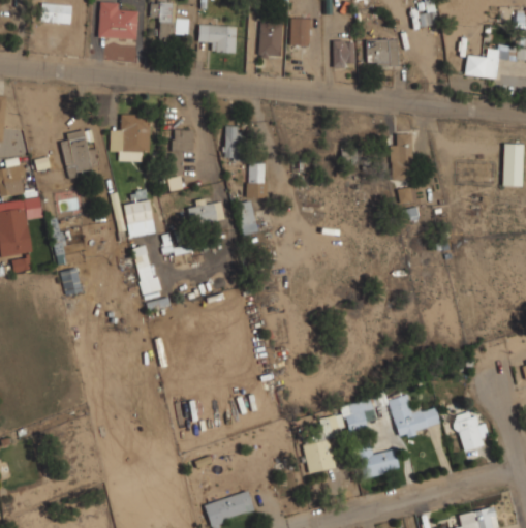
[(421,14),(422,26),(437,25),(434,0),(425,0),(426,13),(421,14)]
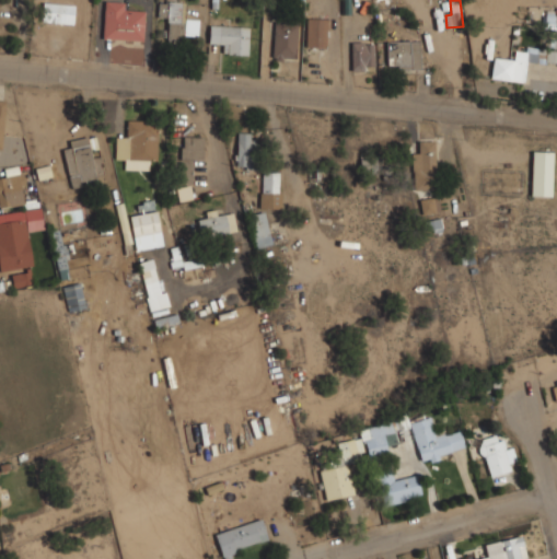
[(146,13),(126,13),(127,2),(105,2),(104,41),(146,41),(146,13)]
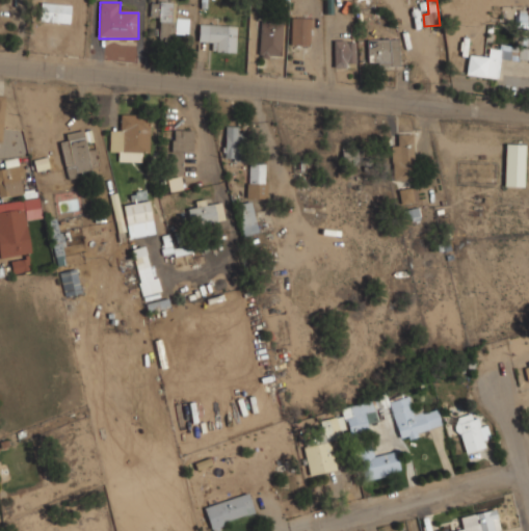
[(161,2),(161,38),(190,38),(190,18),(179,18),(179,2),(161,2)]
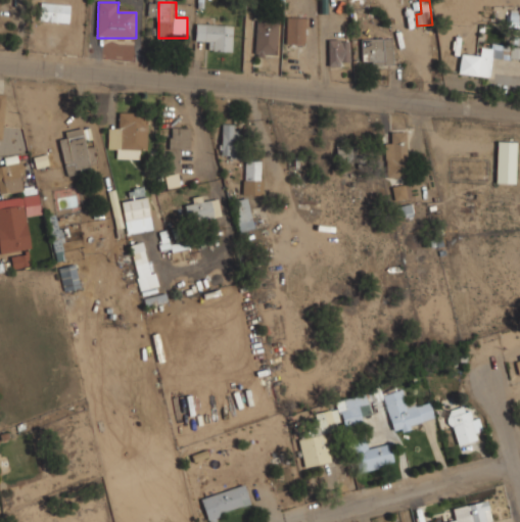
[(518,28),(519,26),(519,16),(513,13),(509,25),(518,28)]
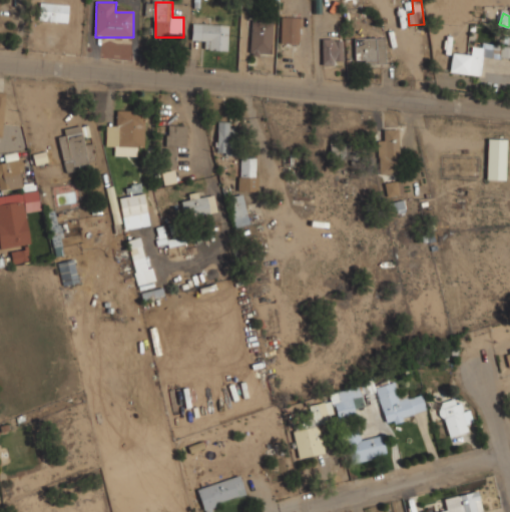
[(302,44),(302,17),(283,17),(283,44),(302,44)]
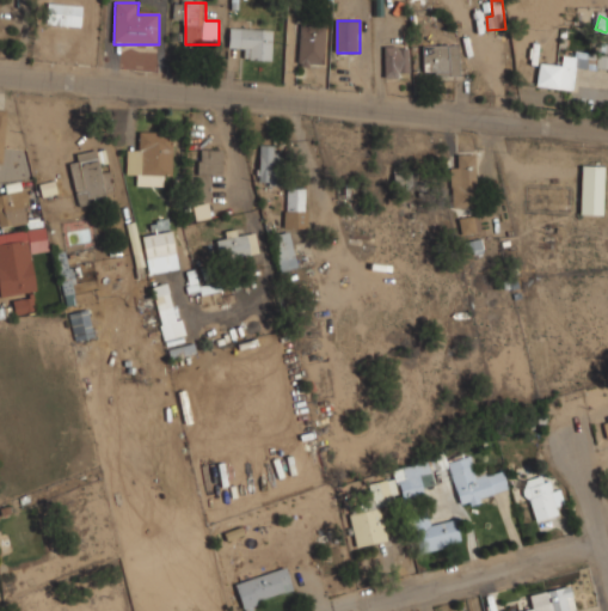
[(300,65),(326,65),(326,26),(300,26),(300,65)]
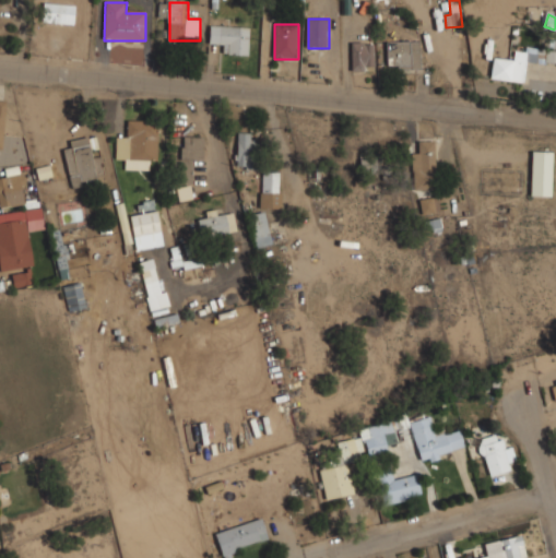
[(249,55),(251,28),(211,26),(210,43),(220,44),(220,54),(249,55)]
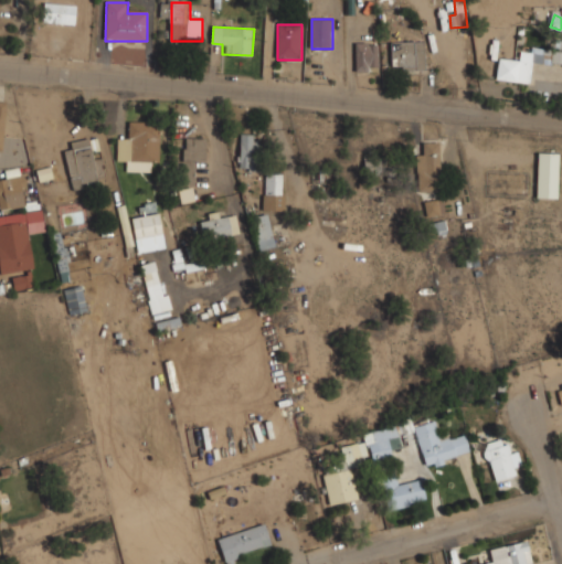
[(380,42),(357,42),(357,73),(380,73),(380,42)]
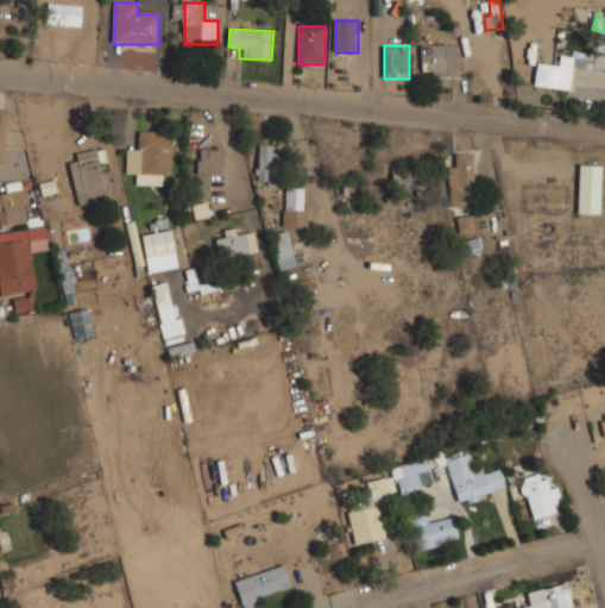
[(459,45),(422,45),(422,77),(459,77),(459,45)]
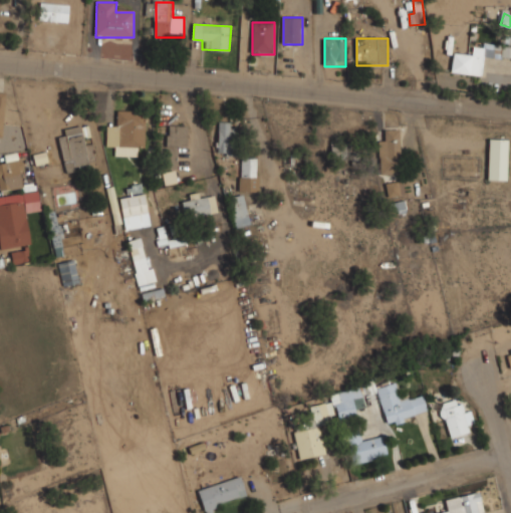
[(483,75),(485,56),(494,57),(494,49),(475,47),(474,55),(454,53),(452,73),(483,75)]
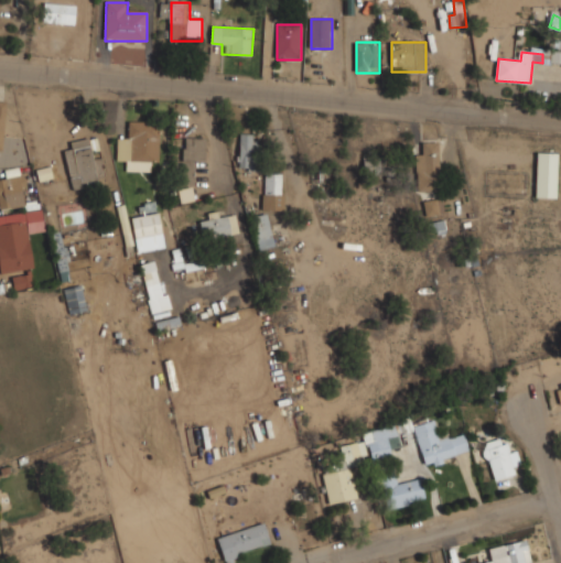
[(160,162),(160,121),(129,122),(129,140),(118,140),(118,162),(160,162)]
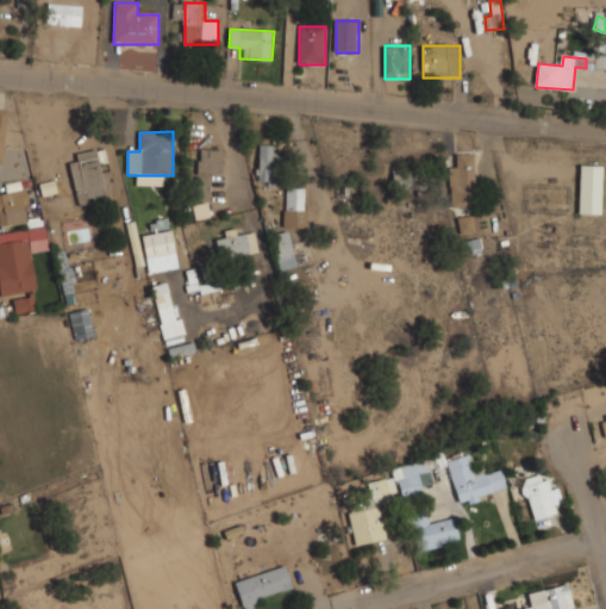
[(279,145),(258,145),(258,185),(279,185),(279,145)]
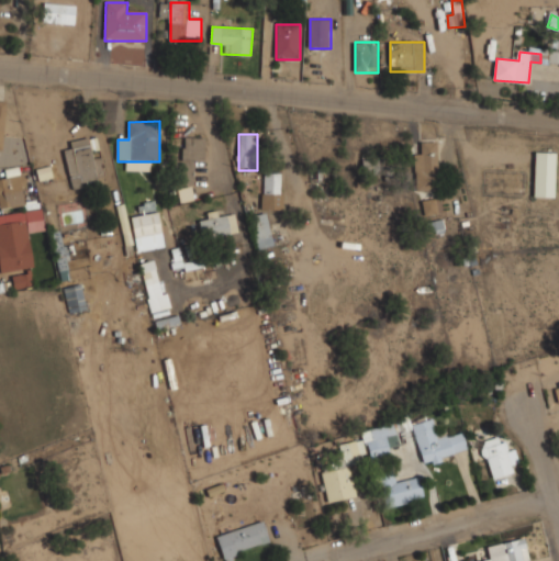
[(175,184),(196,184),(196,160),(205,160),(205,137),(183,137),(183,160),(175,160),(175,184)]
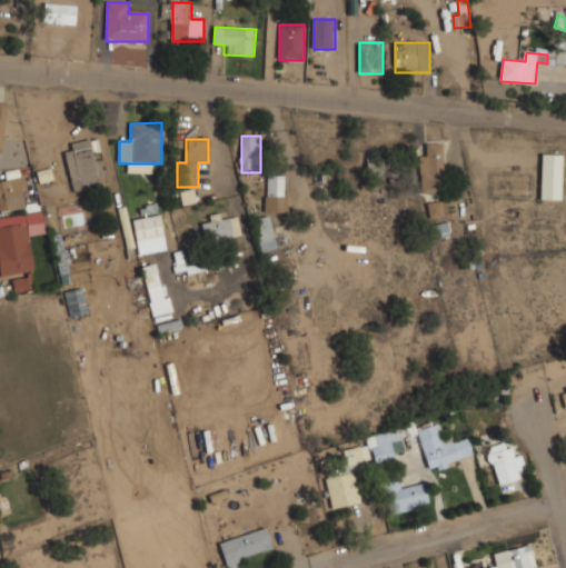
[(92,140),(72,145),(75,151),(66,152),(75,193),(109,186),(103,159),(96,161),(92,140)]
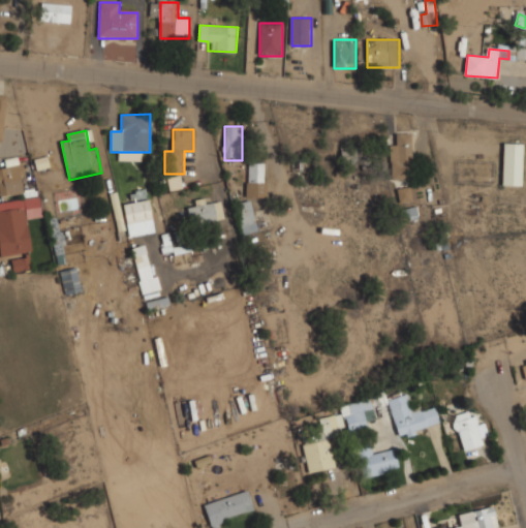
[(413,133),(393,133),(393,179),(413,179),(413,133)]
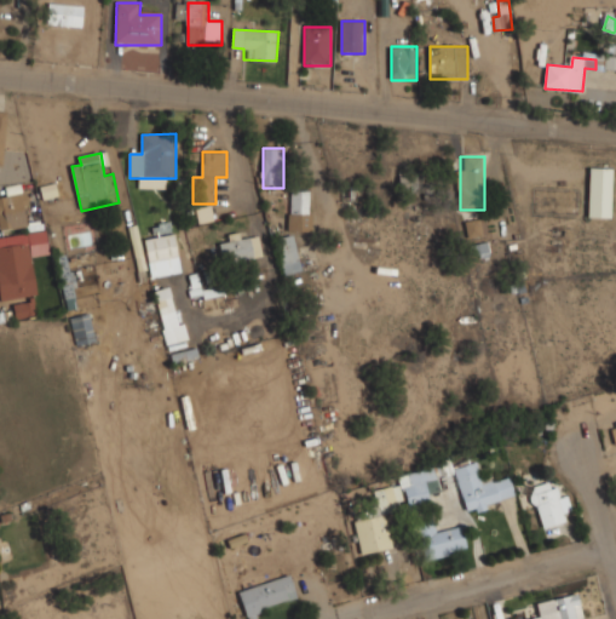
[(614,218),(614,168),(591,167),(589,218),(614,218)]
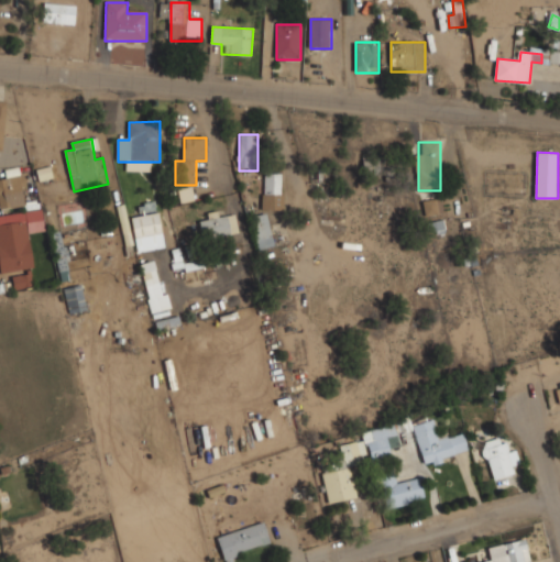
[(391,175),(391,157),(364,158),(364,175),(391,175)]
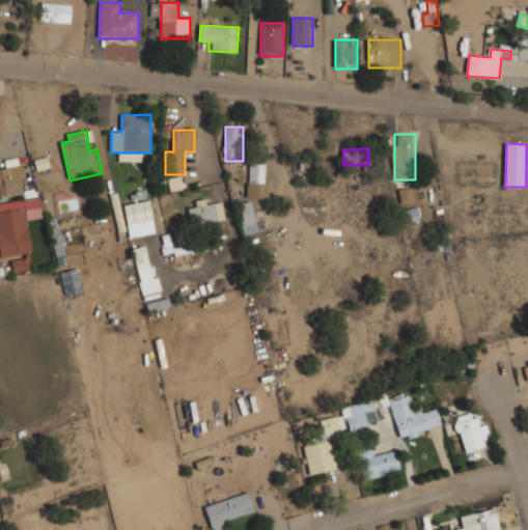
[(267,164),(249,164),(249,198),(267,198),(267,164)]
